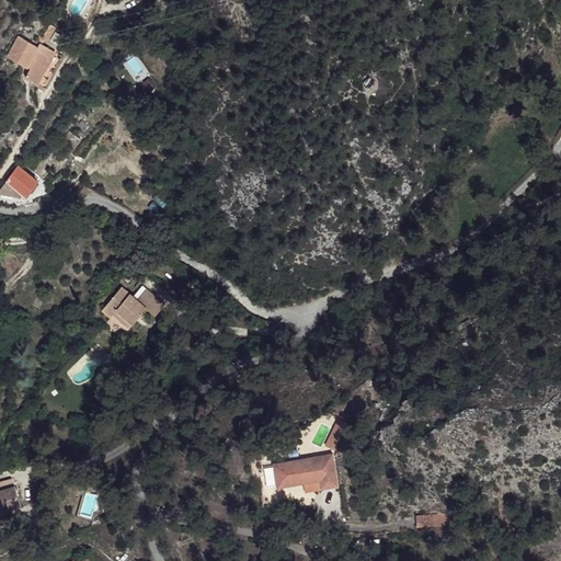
[(38,47),(41,44),(42,45),(45,39),(48,41),(57,27),(50,24),(43,37),(39,37),(37,39),(34,44),(38,47)]
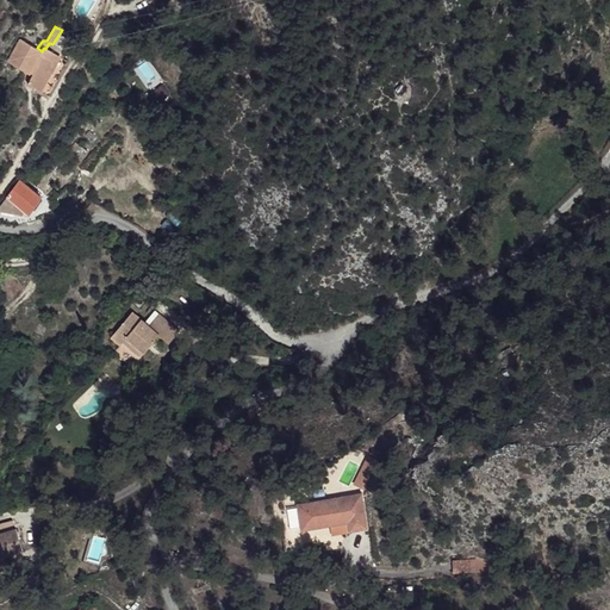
[(29,85),(50,97),(61,78),(58,76),(68,61),(45,49),(44,48),(42,51),(37,48),(20,39),(8,62),(29,74),(30,72),(33,74),(29,85)]
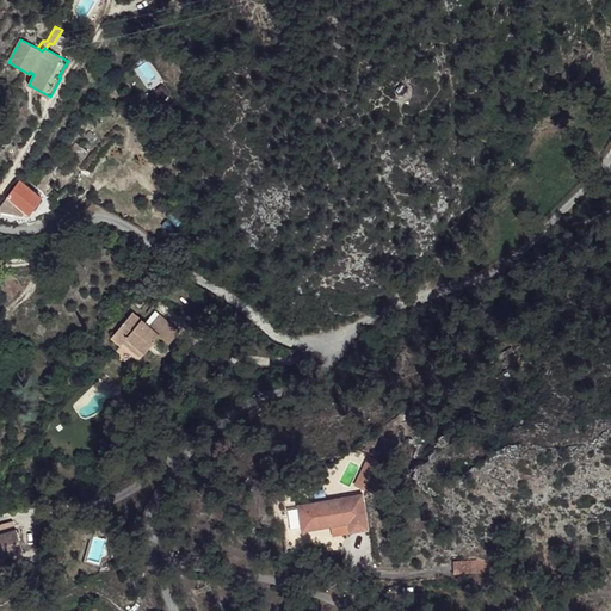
[(392,81),(396,86),(402,81),(397,76),(392,81)]
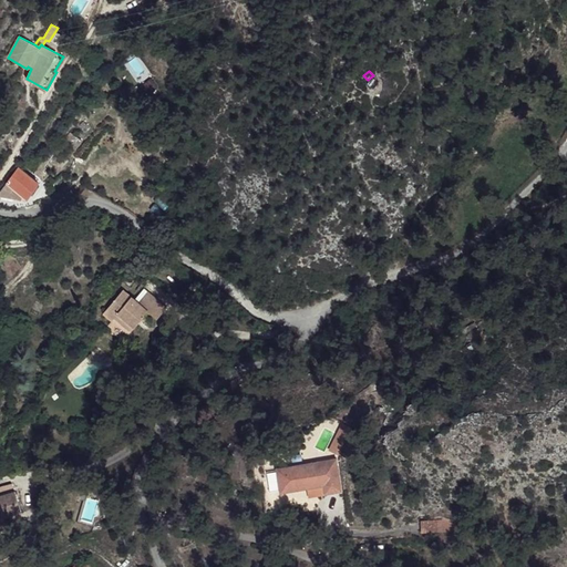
[(152,79),(141,88),(146,96),(158,88),(152,79)]
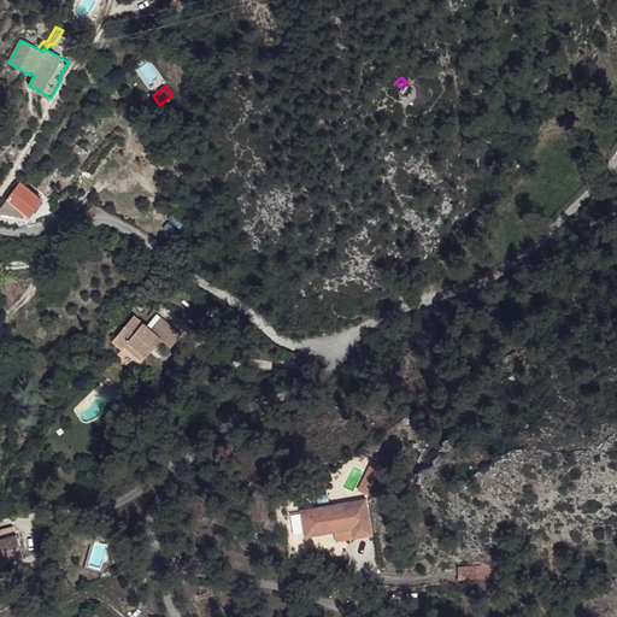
[(76,144),(68,157),(81,165),(89,153),(76,144)]
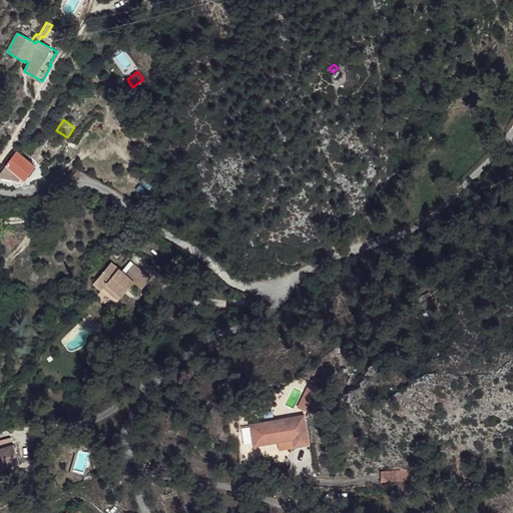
[(35,165),(17,151),(6,165),(0,172),(0,176),(0,177),(19,180),(21,176),(25,179),(35,165)]
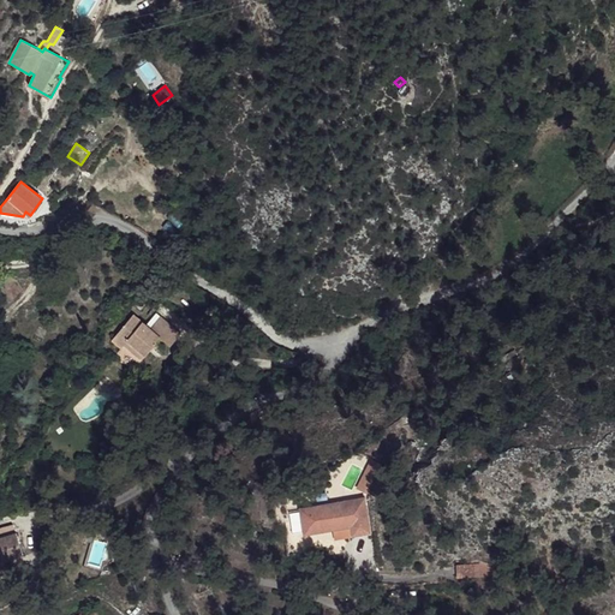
[(135,303),(120,322),(127,328),(125,333),(144,348),(160,329),(168,336),(180,322),(160,306),(153,315),(135,303)]
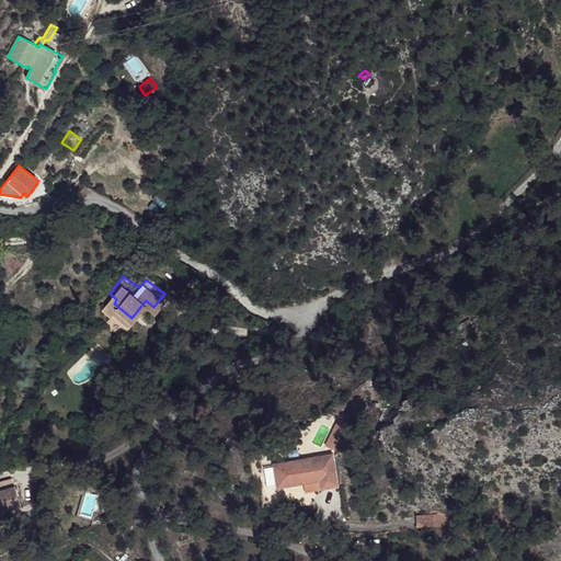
[(116,299),(110,294),(102,301),(110,307),(114,304),(116,299)]
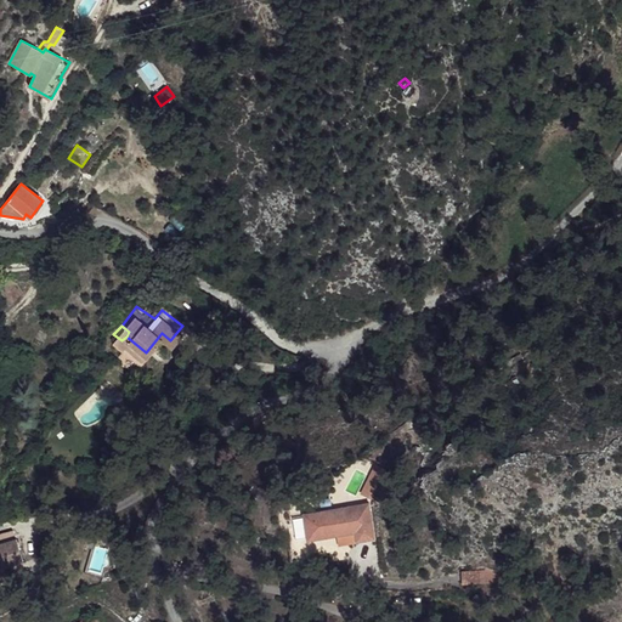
[(371,492),(379,497),(393,469),(384,464),(371,492)]
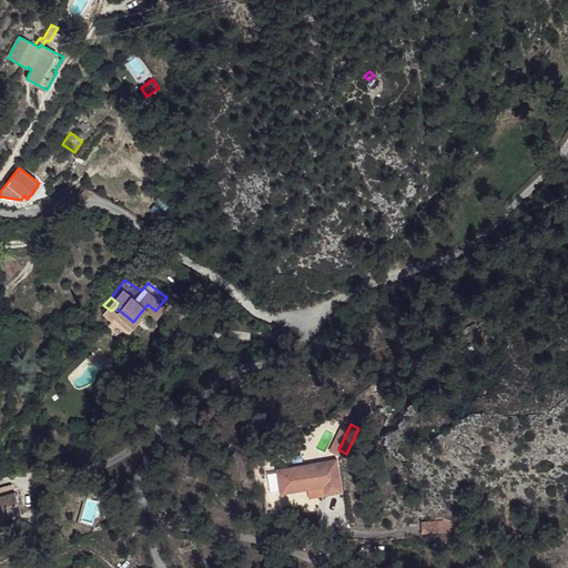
[(346,462),(286,467),(288,490),(315,489),(332,488),(333,492),(350,492),(346,462)]
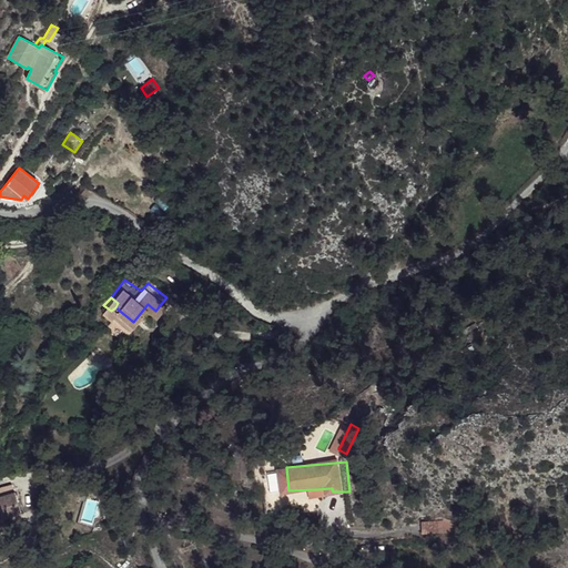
[(0,516),(18,511),(11,490),(0,494),(0,516)]
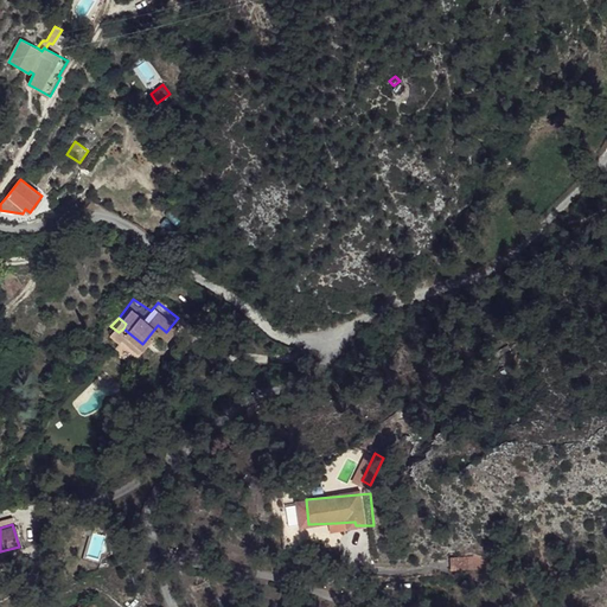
[(492,554),(459,554),(459,568),(497,568),(492,554)]
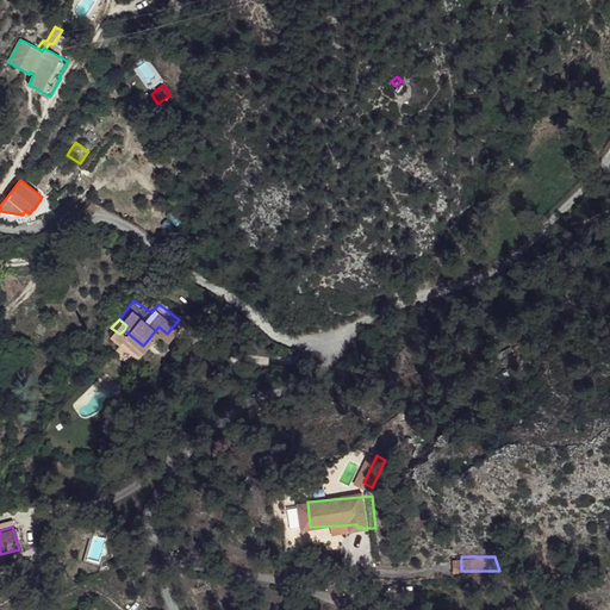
[(337,574),(334,583),(355,590),(356,580),(337,574)]
